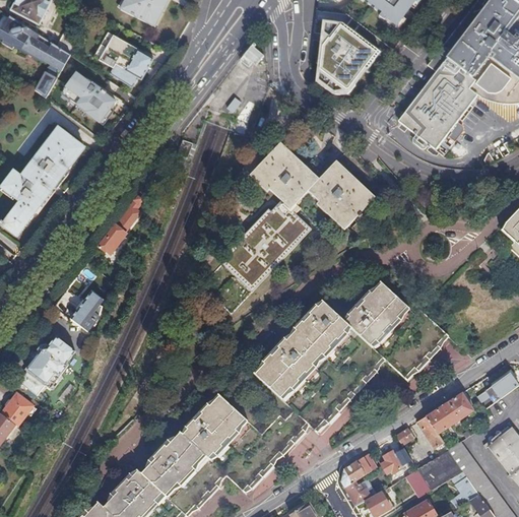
[(16,0),(12,7),(38,20),(48,0),(16,0)]
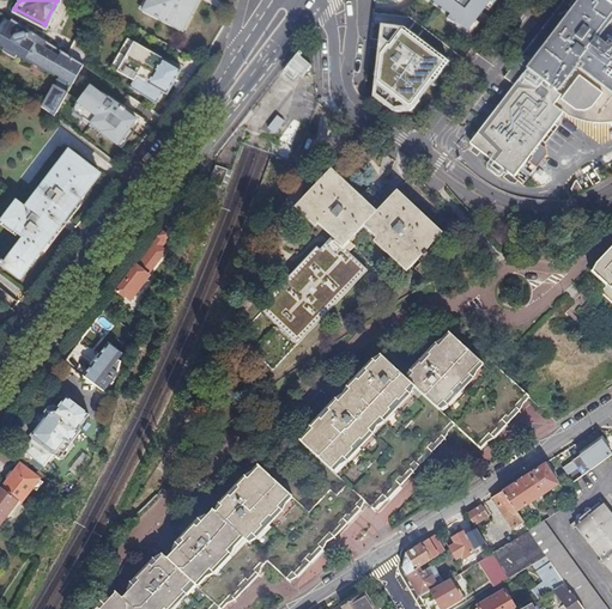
[(146,0),(141,10),(179,30),(194,0),(146,0)]
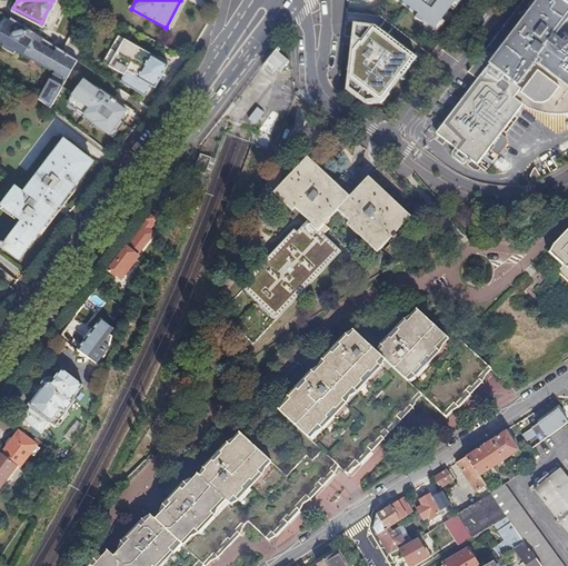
[(398,0),(416,12),(414,15),(420,20),(421,18),(432,26),(440,16),(439,15),(446,7),(447,5),(448,6),(452,0),(398,0)]
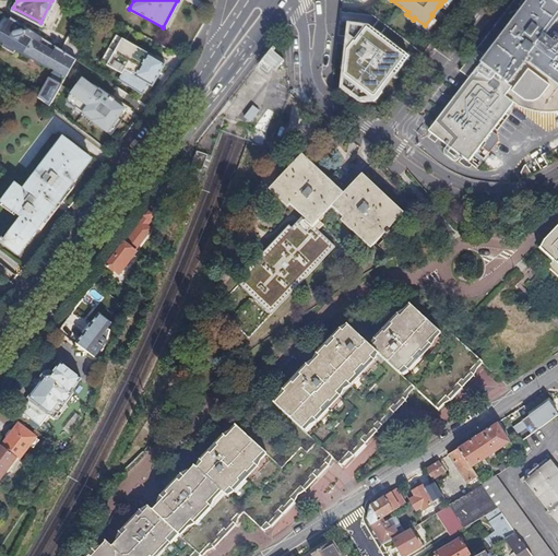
[(467,160),(515,97),(529,107),(537,109),(545,110),(551,110),(557,110),(557,109),(557,0),(529,0),(520,12),(518,8),(513,10),(509,11),(510,13),(508,13),(503,11),(471,54),(459,69),(469,75),(427,129),(467,160)]
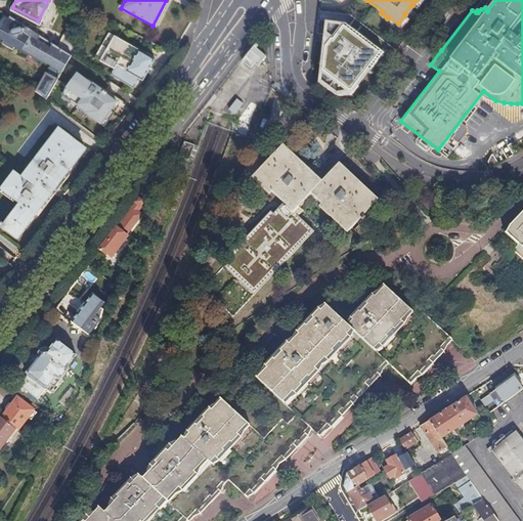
[(480,0),(472,10),(476,12),(478,12),(477,10),(485,7),(487,11),(490,6),(486,3),(488,0),(480,0)]
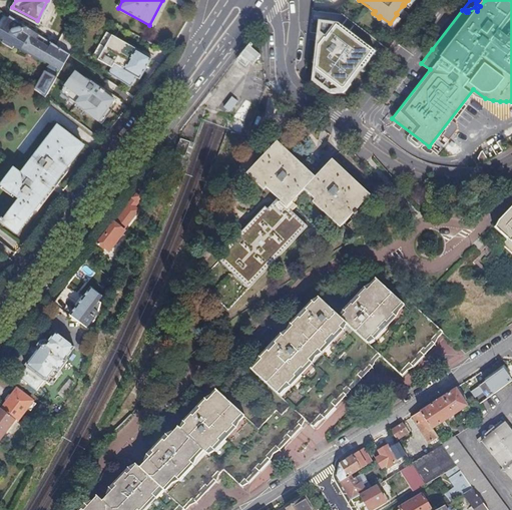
[(41,58),(41,57),(50,62),(60,67),(68,52),(55,44),(51,41),(48,46),(35,38),(38,33),(9,14),(0,29),(0,35),(3,37),(1,40),(11,46),(13,43),(41,58)]
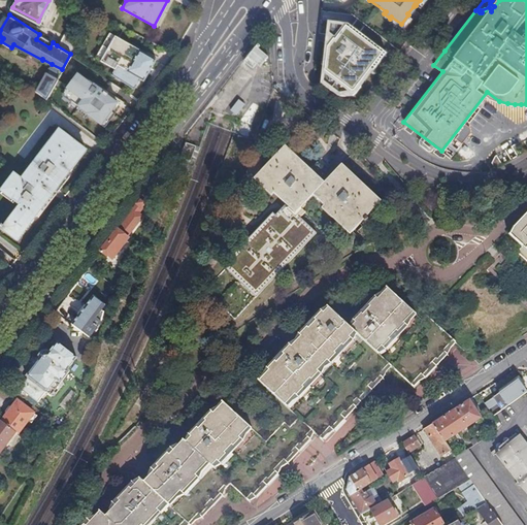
[(356,86),(392,41),(353,19),(322,14),(318,48),(315,77),(342,94),(356,86)]
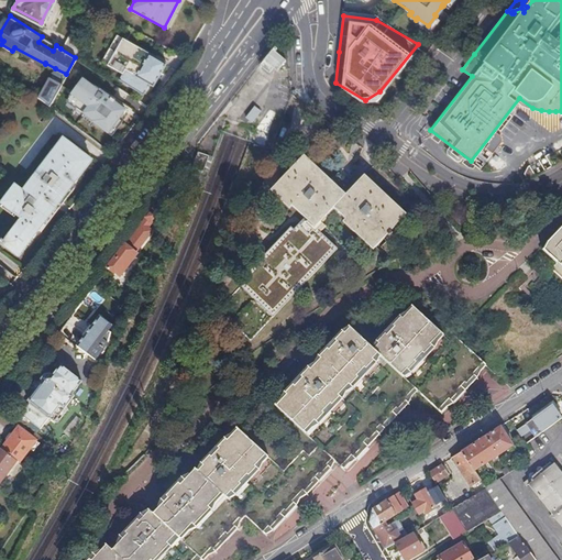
[(42,36),(39,42),(53,51),(56,45),(42,36)]
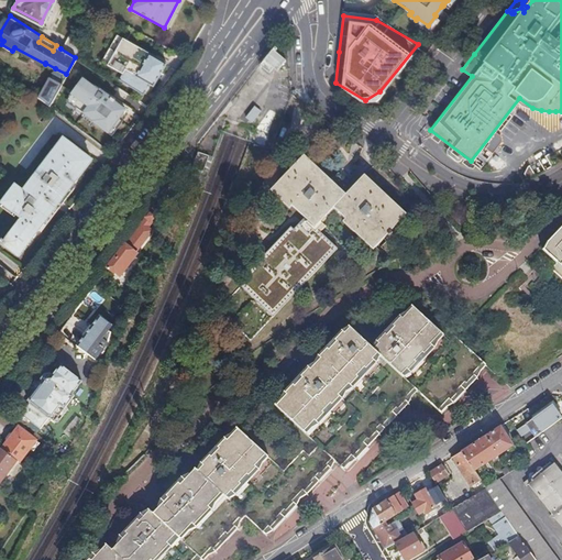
[(84,42),(67,36),(61,48),(75,57),(84,42)]
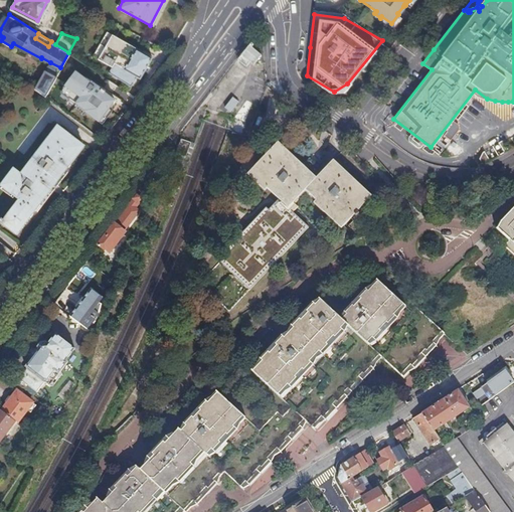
[(140,76),(152,55),(112,33),(98,57),(112,65),(109,70),(130,84),(136,74),(140,76)]
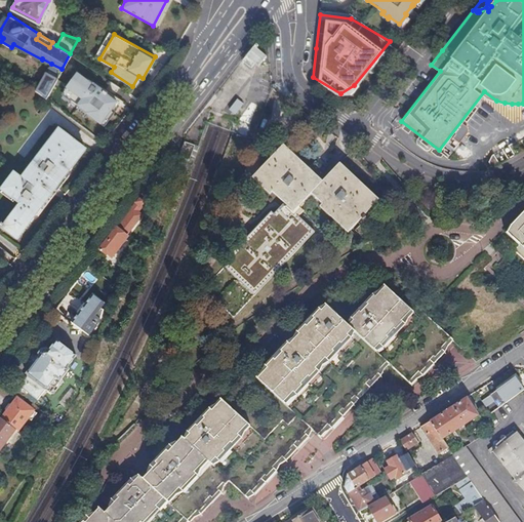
[(62,69),(51,64),(46,72),(56,77),(62,69)]
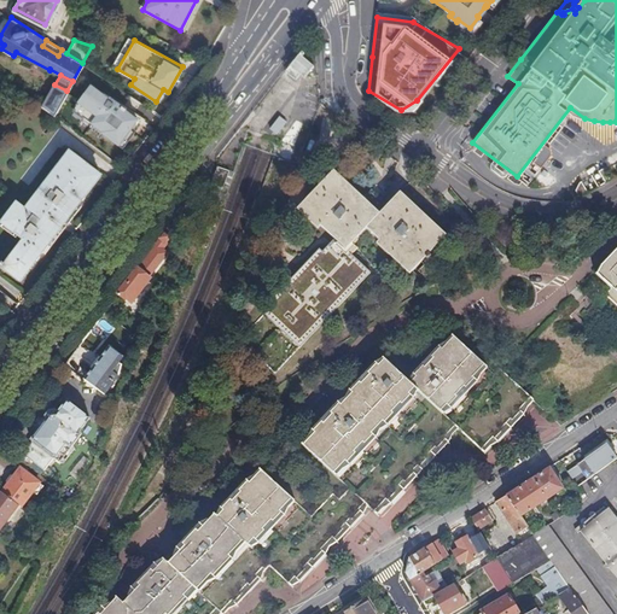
[(109,97),(89,82),(75,101),(83,109),(80,113),(102,129),(100,130),(115,140),(117,141),(137,116),(116,100),(109,97)]
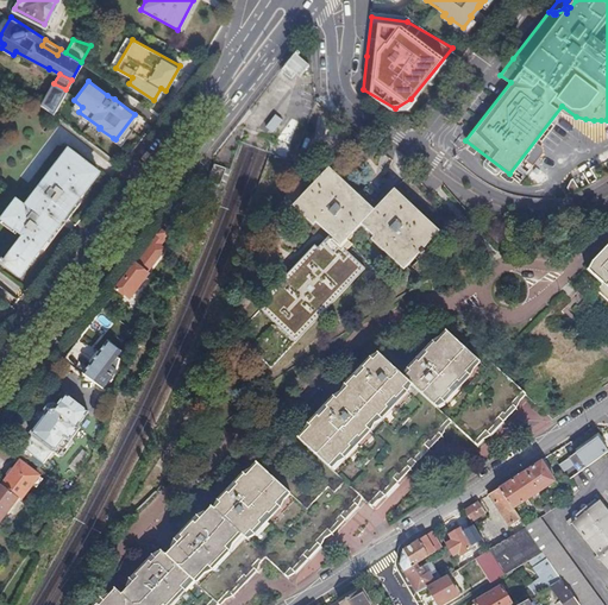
[(54,83),(52,82),(41,102),(52,112),(58,102),(66,89),(54,83)]
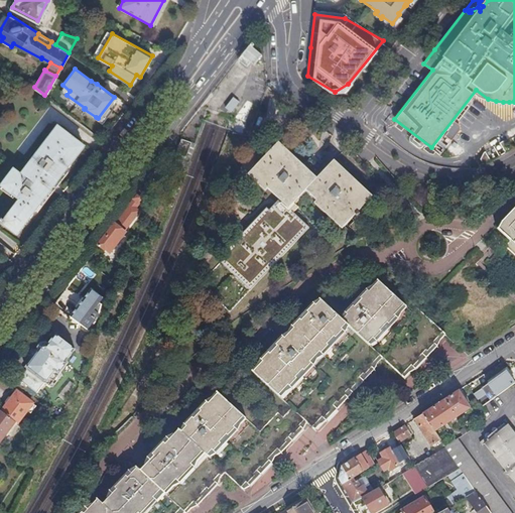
[(233,94),(226,107),(234,111),(240,97),(233,94)]
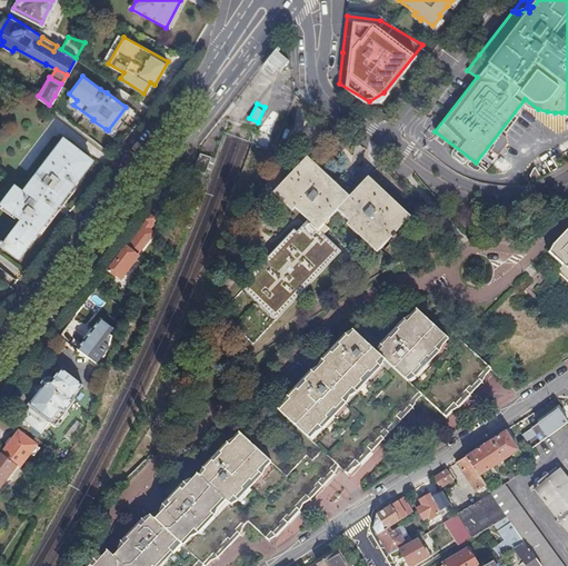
[(272,109),(258,128),(270,132),(275,119),(278,111),(272,109)]
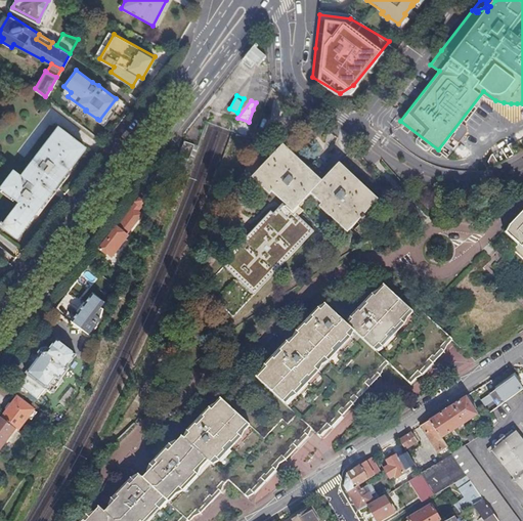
[(45,147),(43,146),(20,175),(48,196),(71,166),(69,165),(83,145),(59,128),(45,147)]
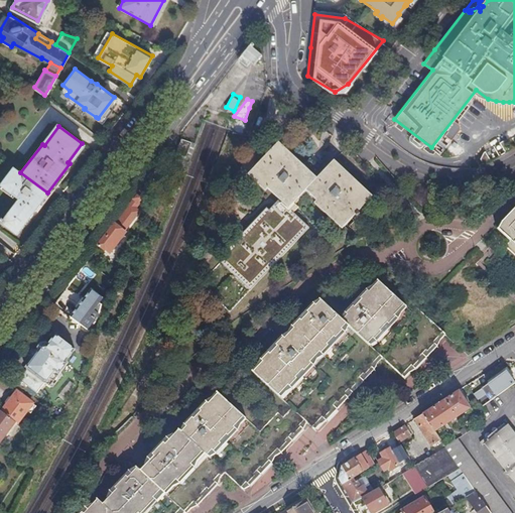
[(174,152),(184,155),(189,141),(180,137),(174,152)]
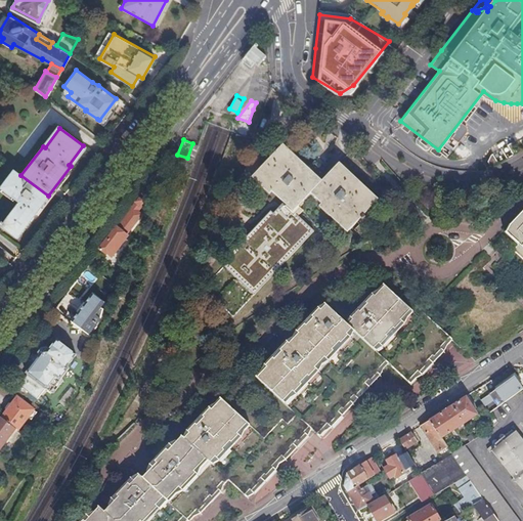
[(268,208),(219,261),(221,263),(252,292),(312,228),(298,215),(303,210),(298,206),(311,192),(321,204),(319,206),(346,231),(378,198),(339,161),(328,172),(312,158),(305,165),(280,141),(250,175),(266,190),(269,187),(281,200),(271,210),(268,208)]
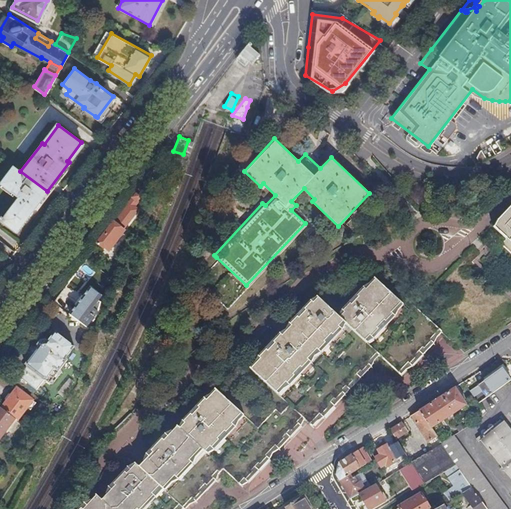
[(490,143),(495,153),(505,148),(502,142),(500,138),(490,143)]
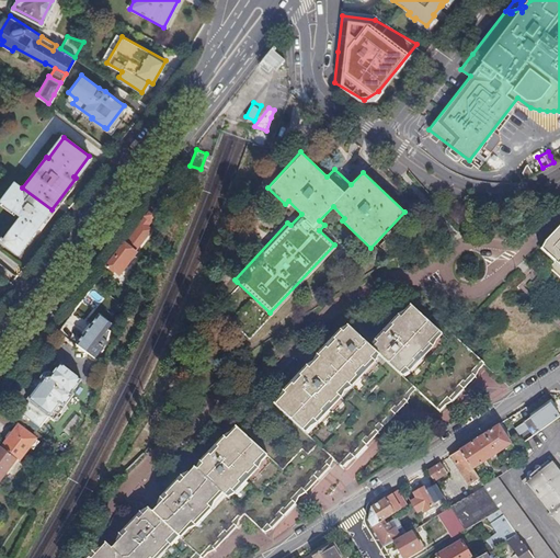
[(527,162),(533,172),(543,168),(537,157),(527,162)]
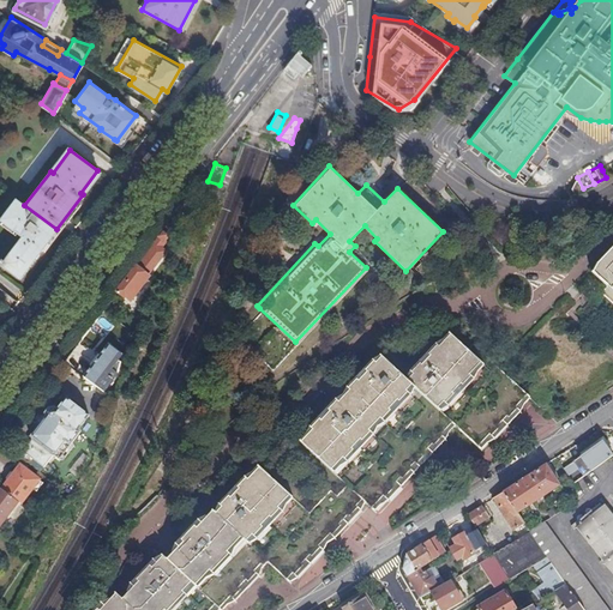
[(571,186),(576,193),(583,188),(577,177),(575,177),(571,186)]
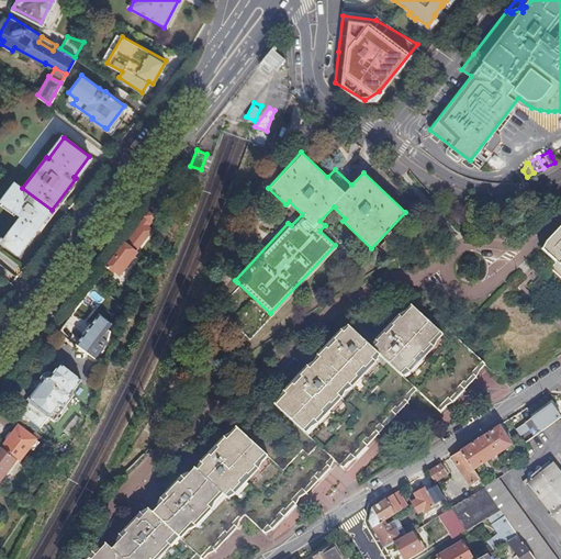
[(33,232),(34,233),(52,210),(22,188),(14,181),(0,200),(0,202),(20,216),(2,238),(1,237),(0,238),(0,241),(15,253),(33,232)]
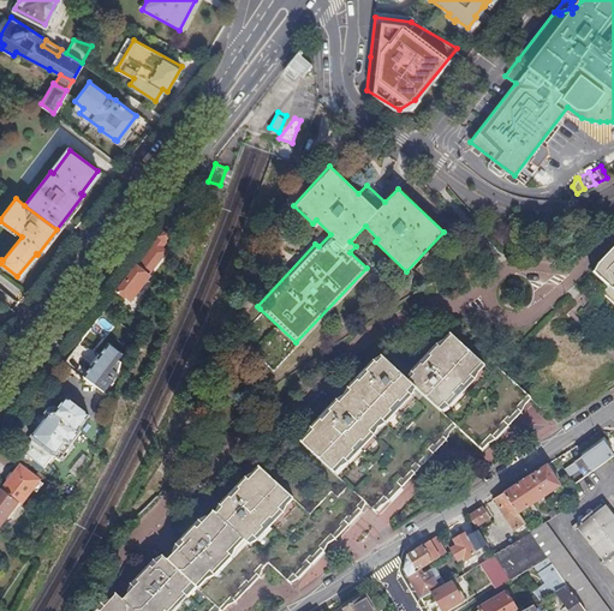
[(160,232),(131,269),(117,288),(124,294),(125,293),(129,295),(165,249),(159,245),(161,241),(173,226),(167,222),(160,232)]
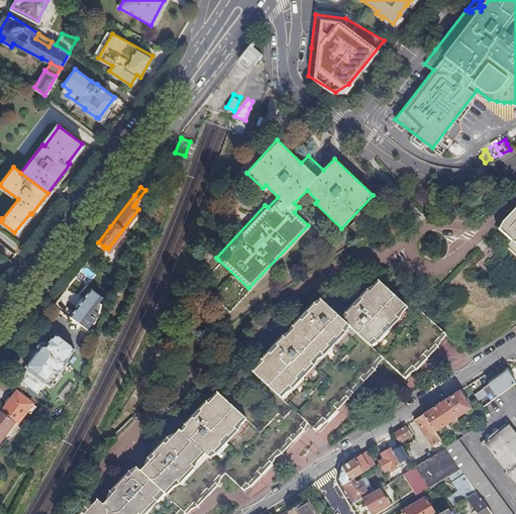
[(515,212),(512,217),(511,215),(503,223),(505,225),(500,230),(509,239),(504,243),(515,254),(515,212)]
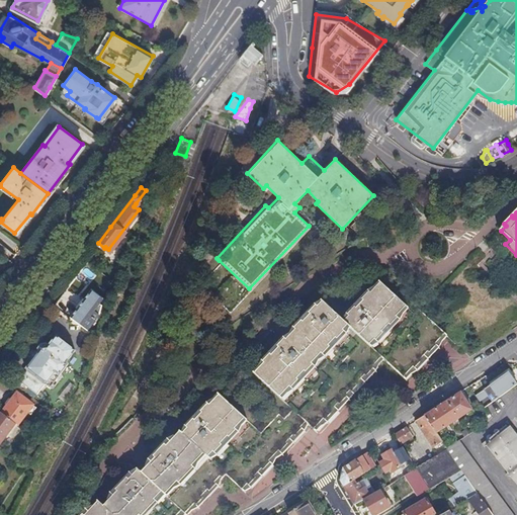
[(198,281),(229,310),(249,288),(219,260),(198,281)]
